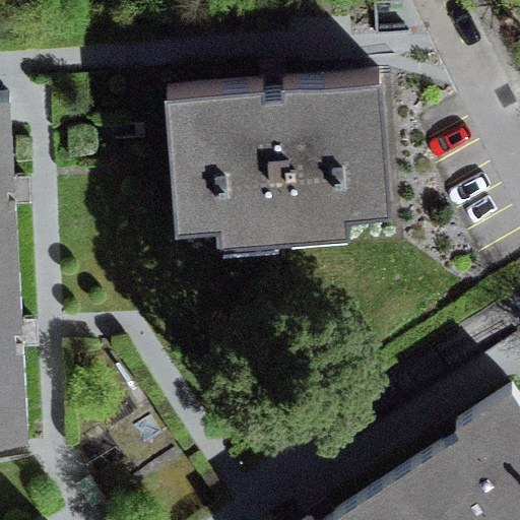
[(380,67),(168,84),(179,217),(390,200),(380,67)]
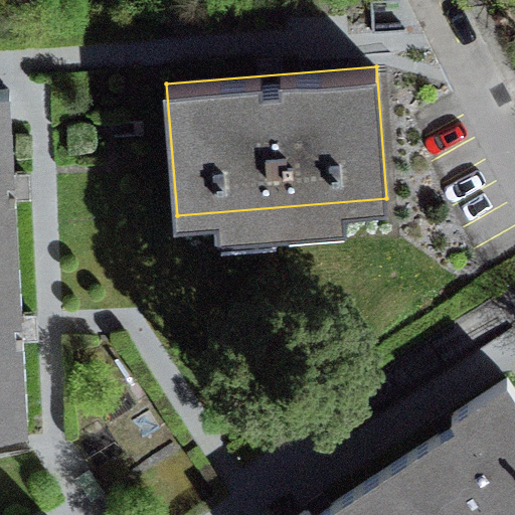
[(0,254),(18,254),(9,90),(0,90),(0,254)]
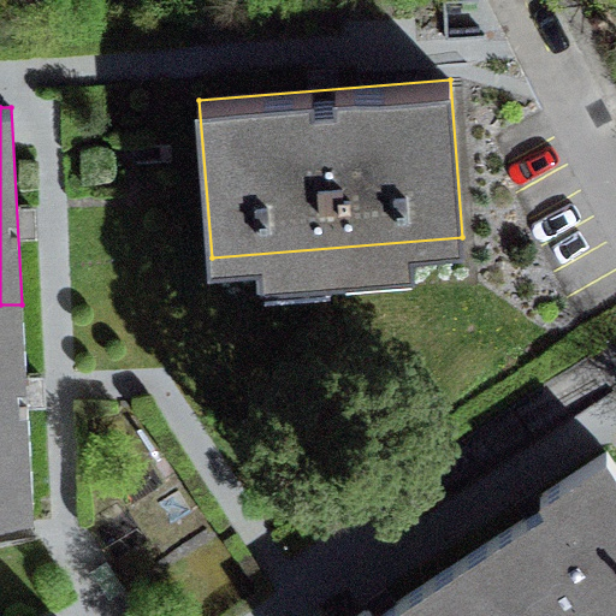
[(22,304),(0,304),(0,510),(33,504),(22,304)]
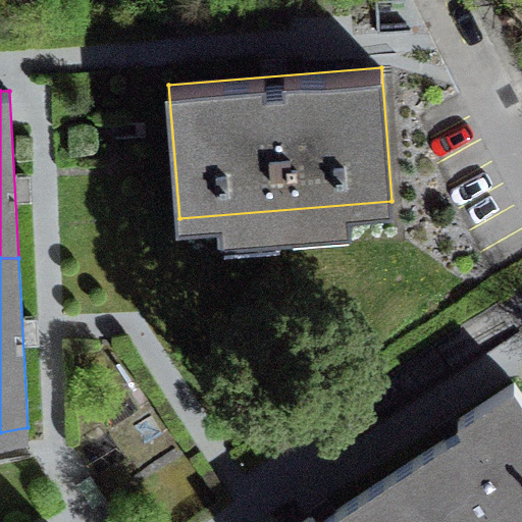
[(465,426),(393,474),(423,521),(521,521),(521,397),(513,383),(460,418),(465,426)]
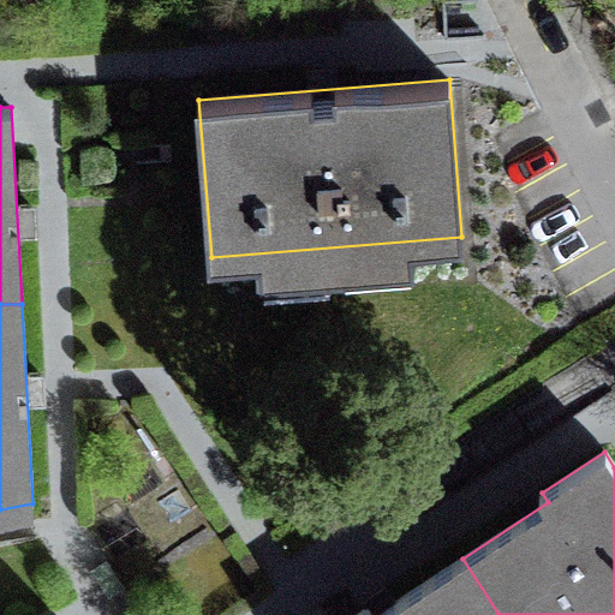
[(499,614),(463,559),(375,614),(372,614),(366,605),(352,614),(499,614)]
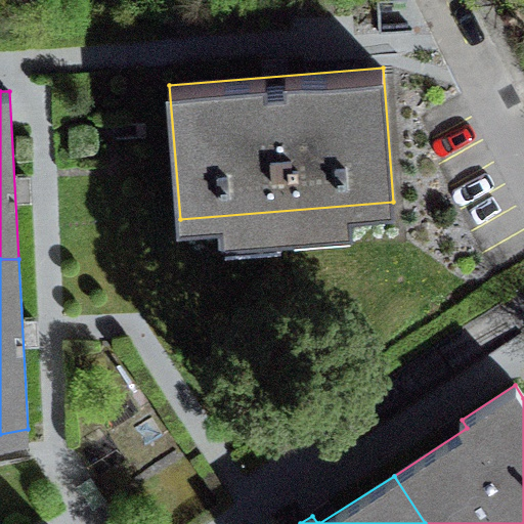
All buildings are outlined.
